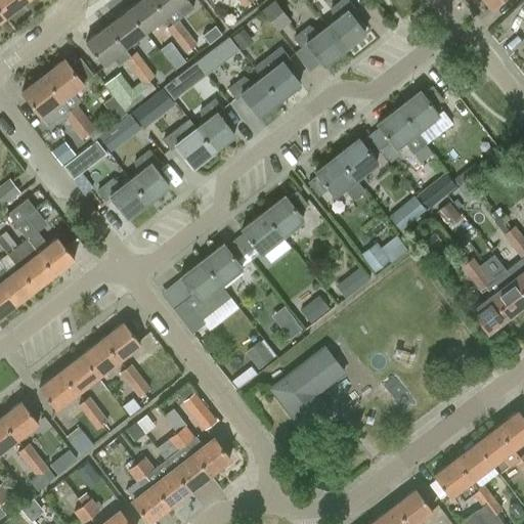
[(0,0),(0,11),(4,17),(28,0),(0,0)]
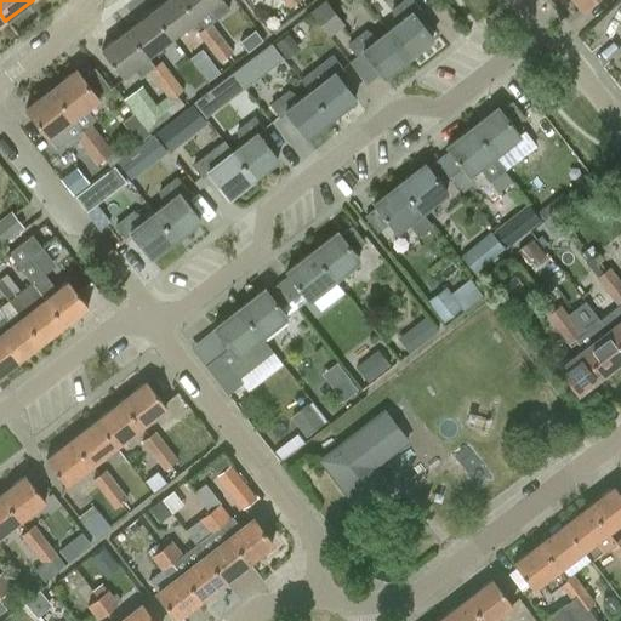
[(172,38),(197,20),(182,0),(166,0),(152,11),(172,38)]
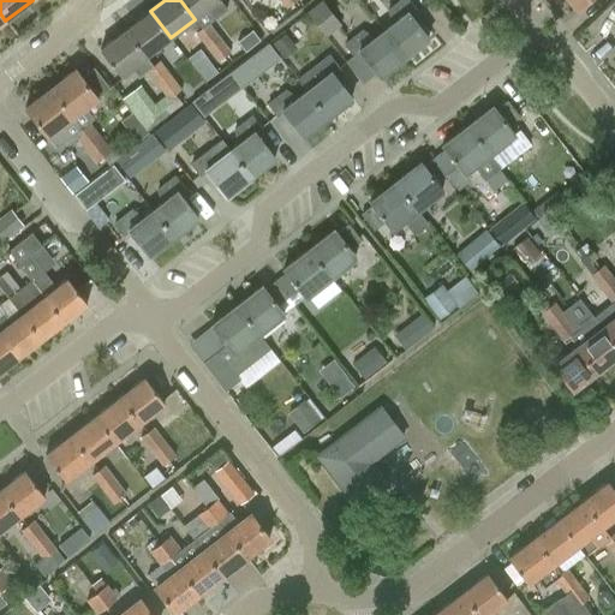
[(180,0),(195,19),(202,28),(215,18),(209,9),(219,0),(180,0)]
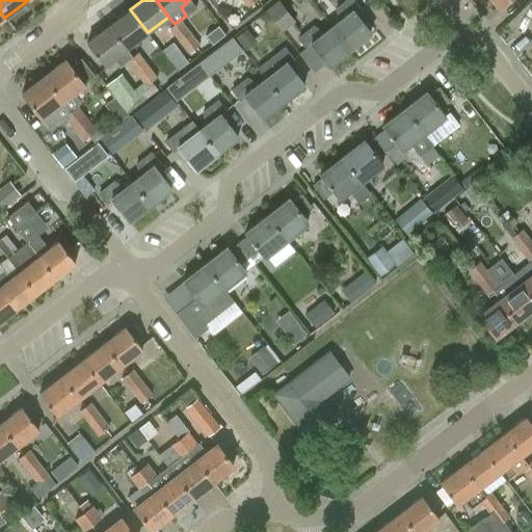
[(278,0),(265,10),(282,31),(295,21),(278,0)]
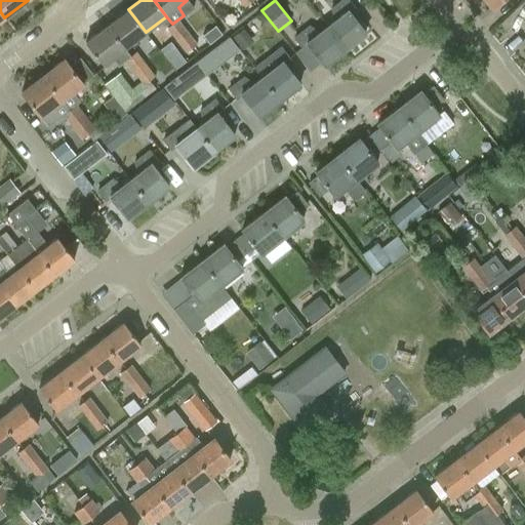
[(328,27),(345,48),(365,32),(350,11),(355,7),(349,0),(341,0),(331,9),(335,22),(328,27)]
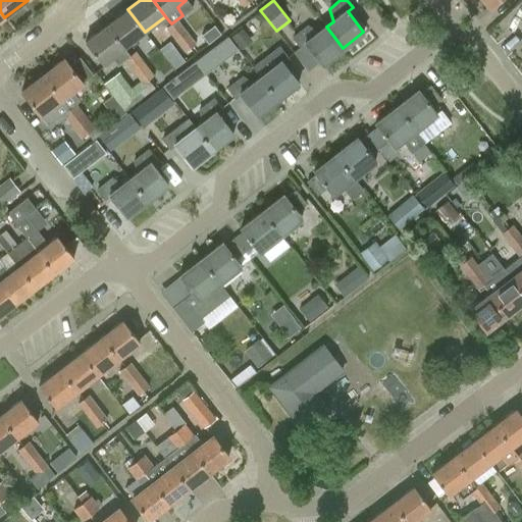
[(123,48),(145,32),(127,9),(107,25),(123,48)]
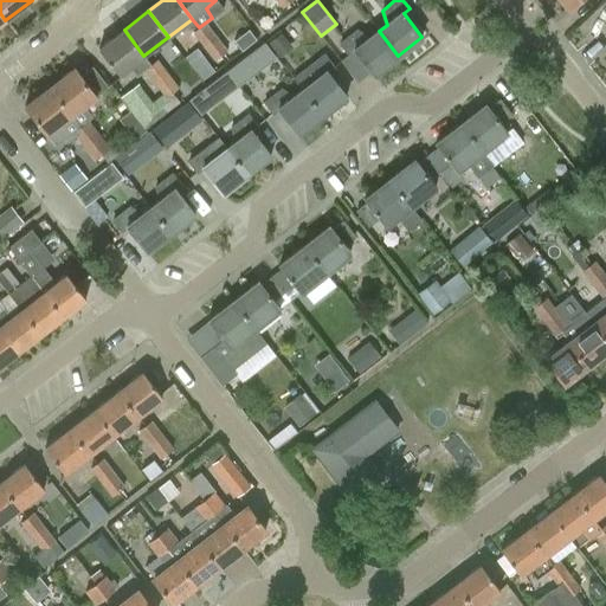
[(193,33),(202,45),(208,40),(211,44),(218,38),(206,23),(193,33)]
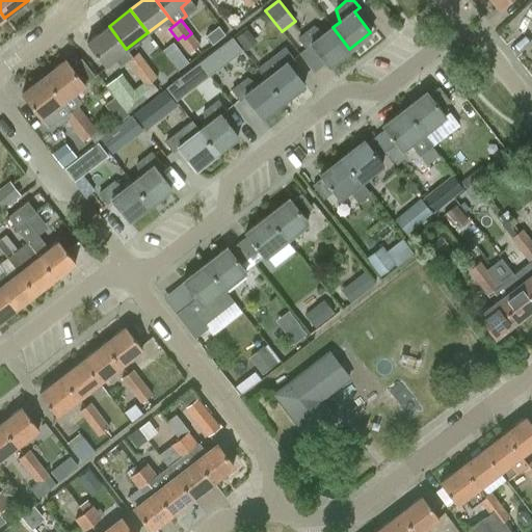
[(132,56),(126,49),(109,26),(87,43),(107,69),(116,61),(120,67),(132,56)]
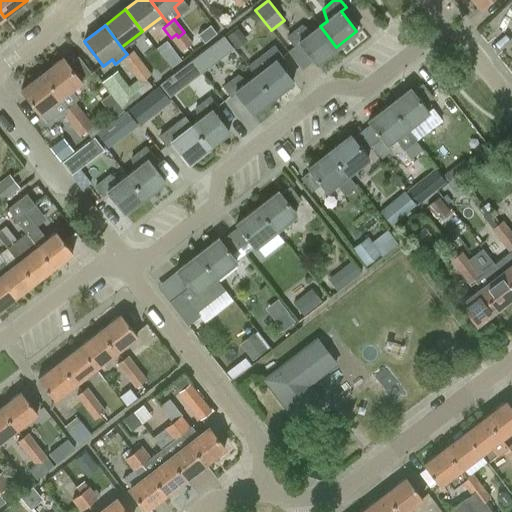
[(294,47),(299,43),(315,63),(336,47),(320,26),(314,31),(301,25),(286,36),(294,47)]
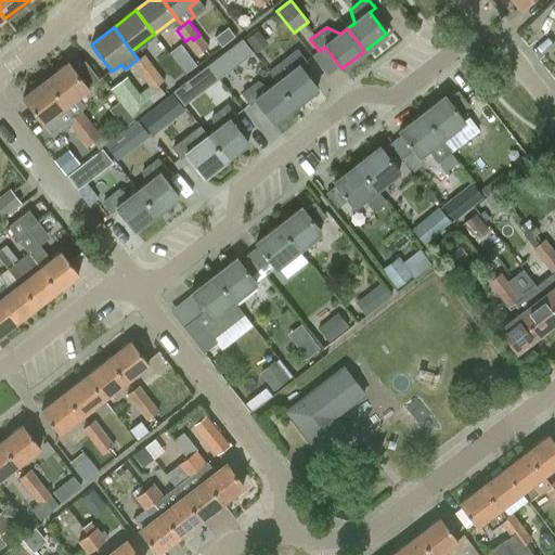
[(246,38),(257,51),(268,41),(257,28),(246,38)]
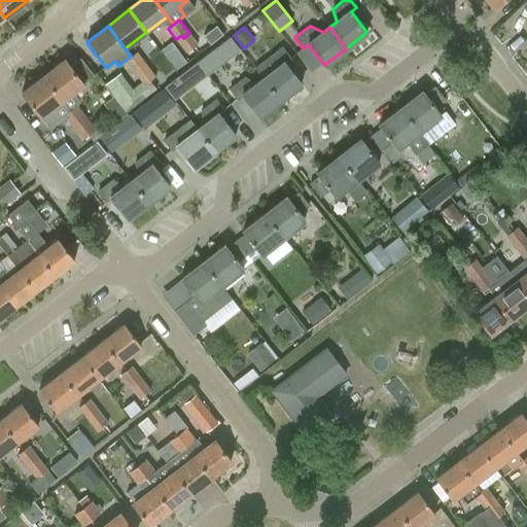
[(198,44),(189,33),(183,38),(181,35),(176,39),(186,53),(198,44)]
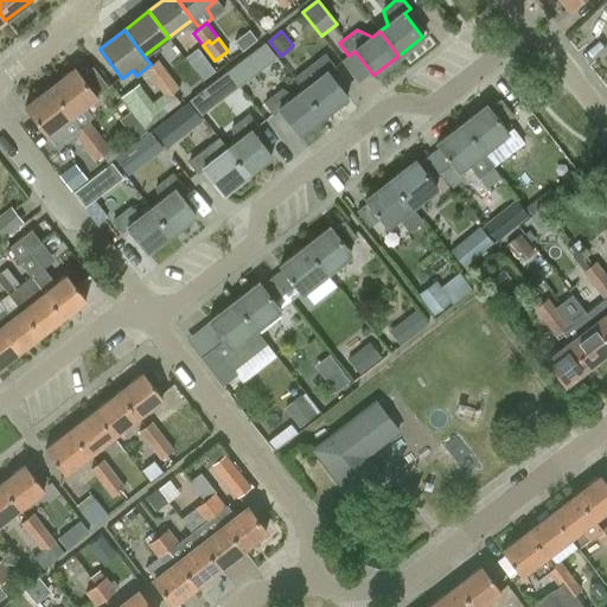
[(227,71),(238,87),(278,57),(266,42),(227,71)]
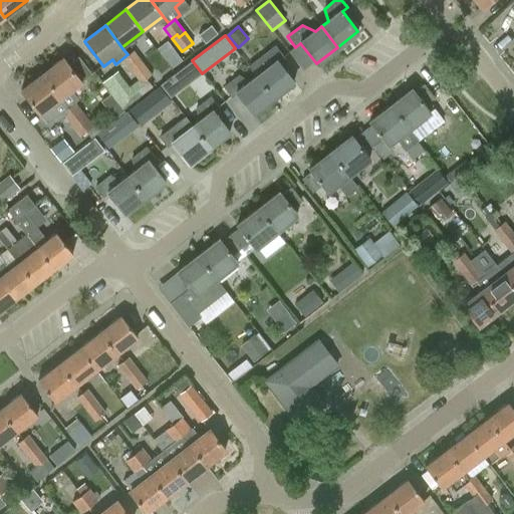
[(171,38),(159,46),(174,66),(185,58),(171,38)]
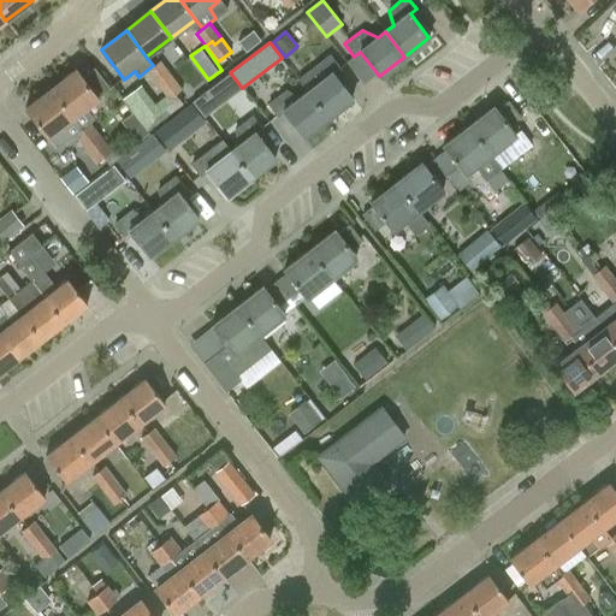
[(308,92),(327,117),(353,98),(333,72),(339,69),(330,57),(298,81),(308,92)]
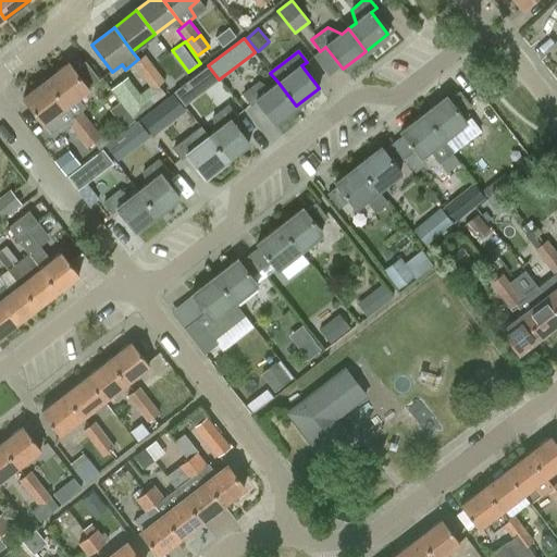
[(133,64),(144,78),(150,74),(148,71),(153,66),(145,56),(133,64)]
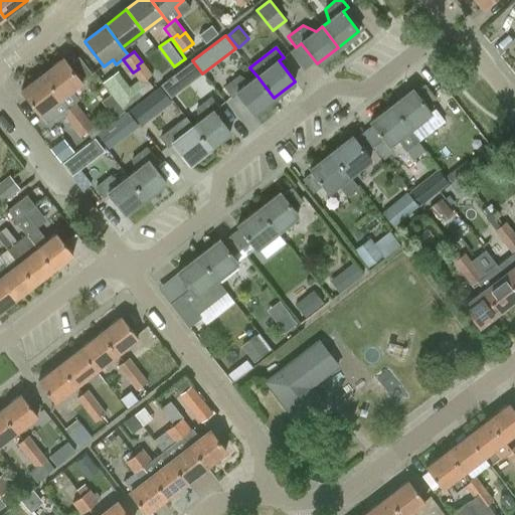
[(71,90),(81,81),(63,57),(42,74),(60,98),(68,108),(75,103),(79,101),(71,90)]
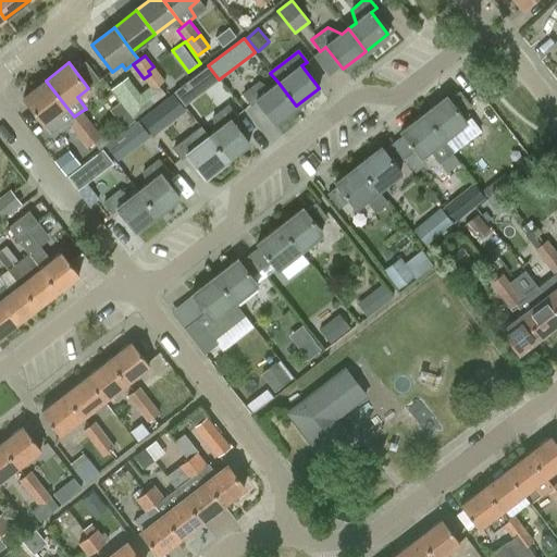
[(219,79),(208,65),(173,91),(184,106),(219,79)]
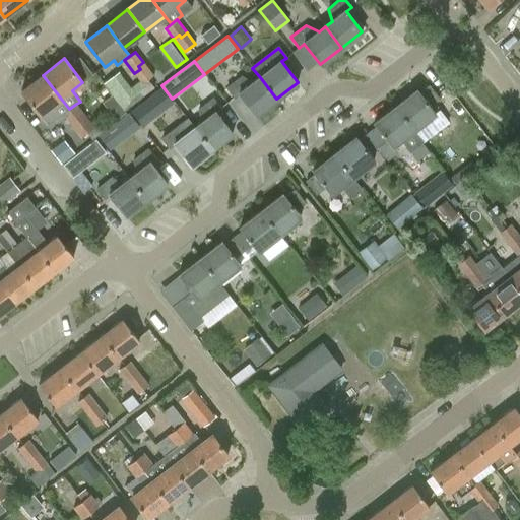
[(154,76),(143,62),(138,66),(140,69),(134,73),(139,80),(142,84),(148,80),(154,76)]
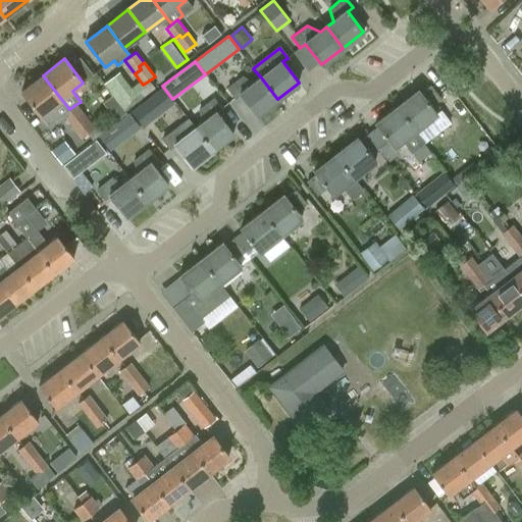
[(155,87),(149,81),(143,85),(140,81),(132,87),(119,71),(105,83),(126,109),(155,87)]
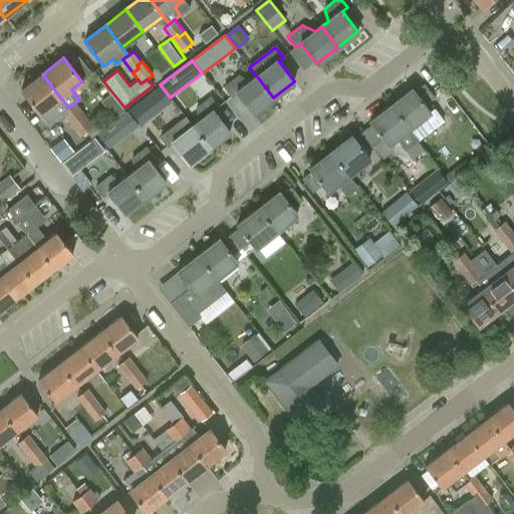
[(68,107),(60,97),(42,74),(21,90),(39,113),(47,123),(61,112),(68,107)]
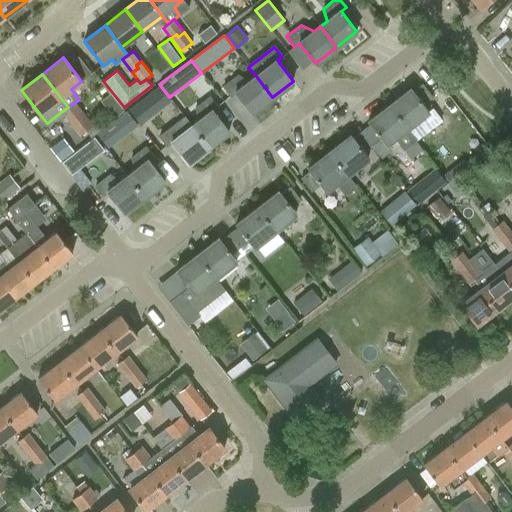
[(256,76),(248,82),(238,75),(222,87),(231,97),(236,93),(251,113),(265,102),(272,97),(256,76)]
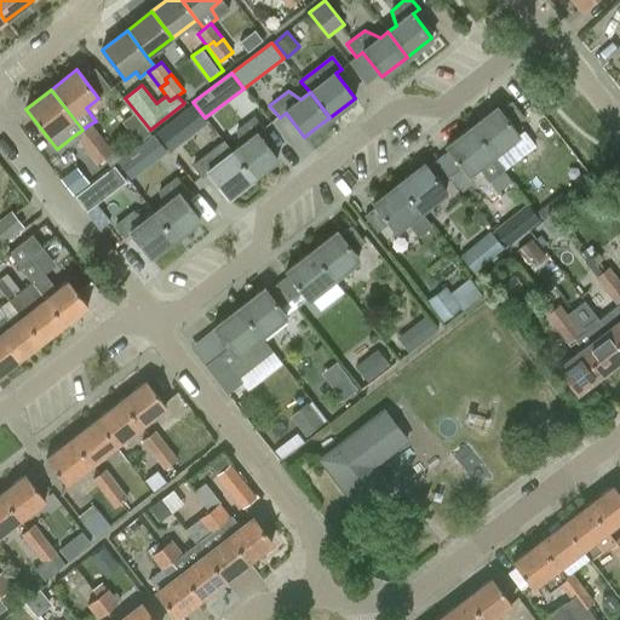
[(511,102),(500,110),(498,108),(472,127),(493,155),(518,135),(512,127),(524,118),(511,102)]
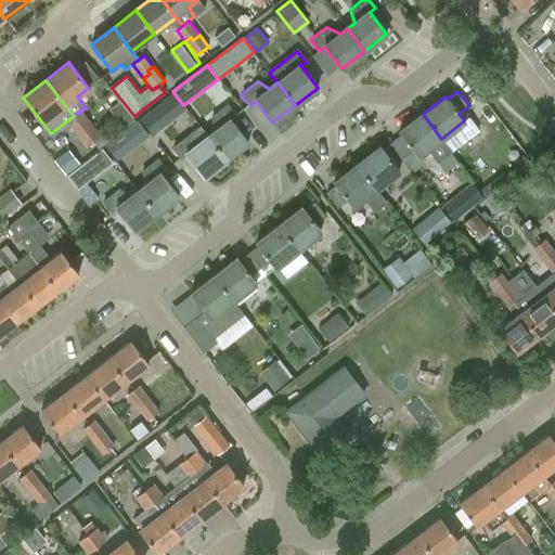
[(134,118),(120,100),(110,108),(124,127),(134,118)]
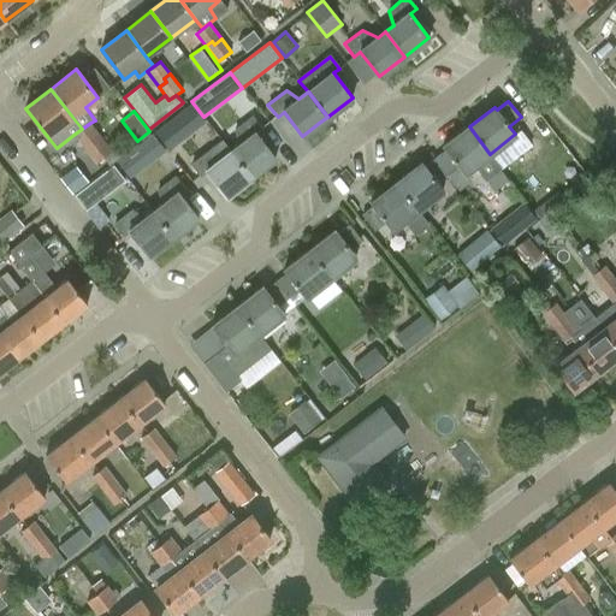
[(231,152),(250,176),(276,157),(256,132),(262,129),(253,116),(235,131),(240,146),(231,152)]
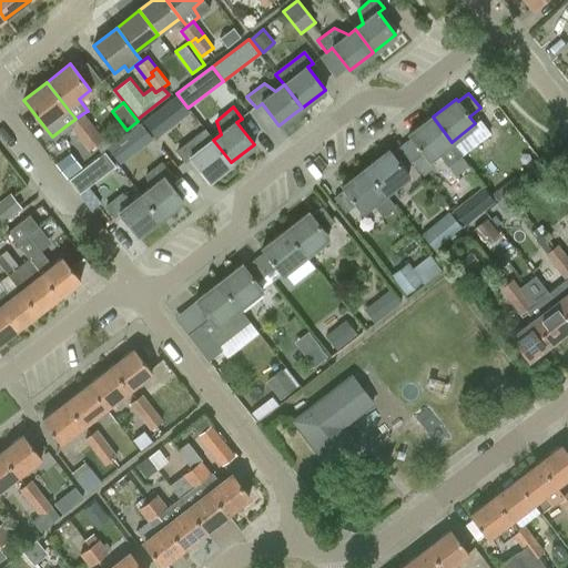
[(172,124),(160,108),(142,120),(155,138),(172,124)]
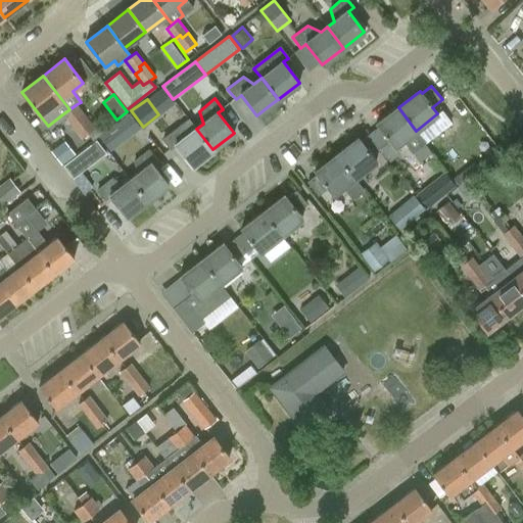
[(62,114),(70,126),(78,120),(80,123),(87,117),(77,104),(69,109),(62,114)]
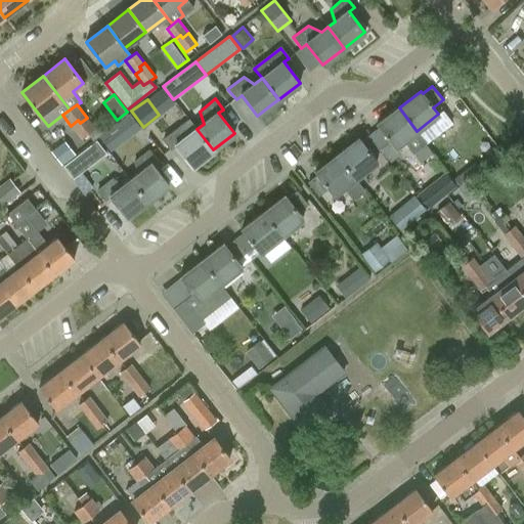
[(379,127),(369,134),(381,147),(391,161),(399,154),(394,147),(402,141),(411,154),(426,143),(417,131),(399,107),(377,125),(379,127)]
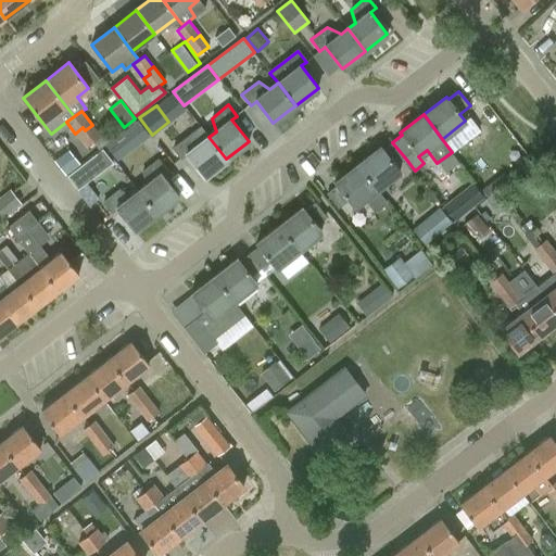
[(75,134),(86,148),(101,138),(92,125),(85,130),(83,127),(75,134)]
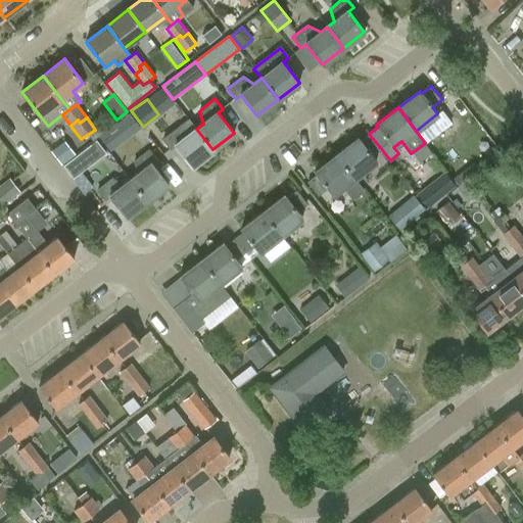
[(189,119),(178,127),(161,139),(171,149),(176,146),(191,167),(212,149),(196,129),(189,119)]
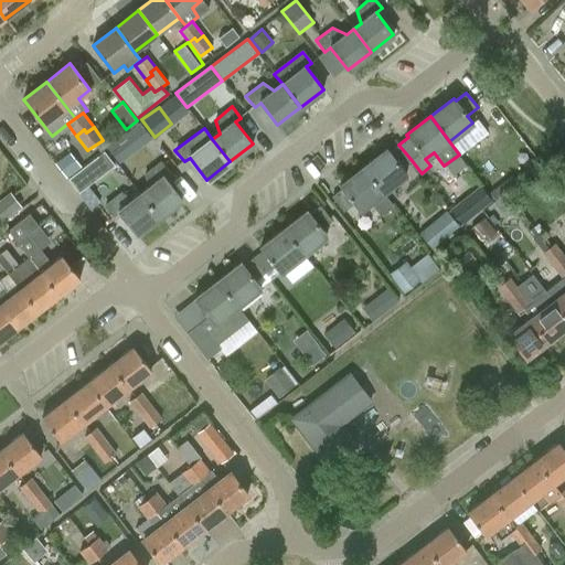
[(134,148),(124,134),(107,146),(117,159),(134,148)]
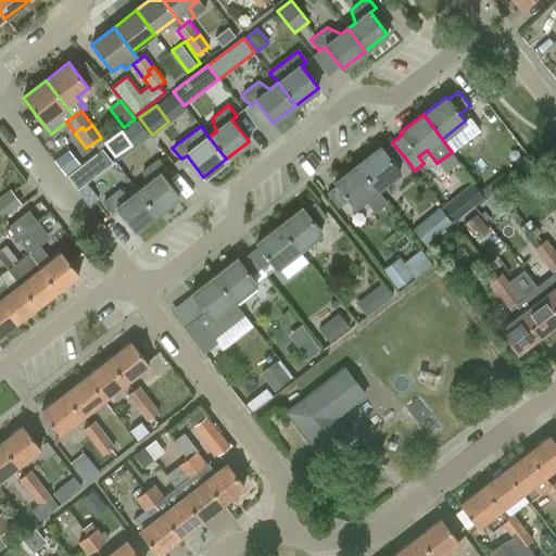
[(358,165),(377,189),(400,172),(394,164),(404,156),(392,142),(383,149),(381,148),(358,165)]
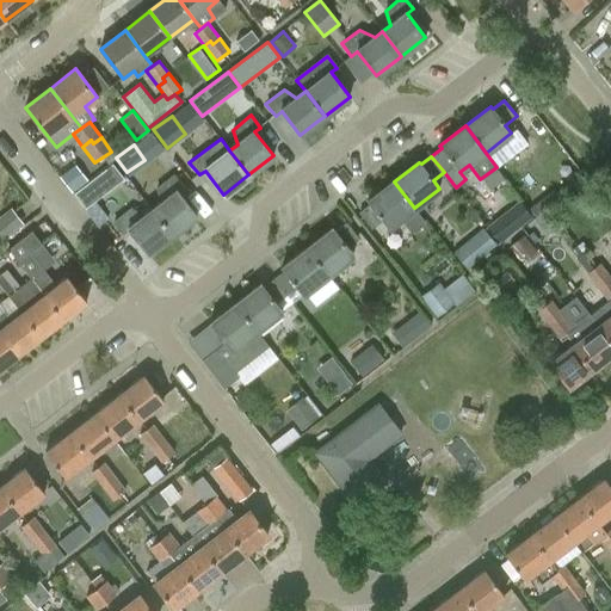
[(100,197),(122,179),(110,164),(87,180),(100,197)]
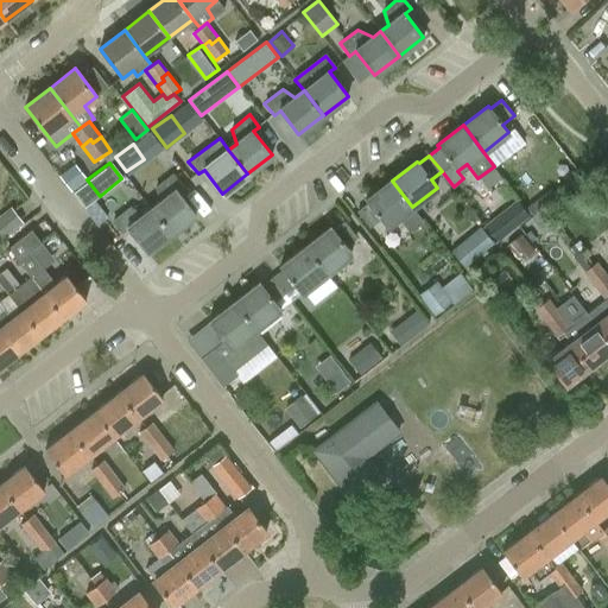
[(152,209),(171,233),(196,214),(177,190),(183,185),(173,173),(156,189),(159,203),(152,209)]
